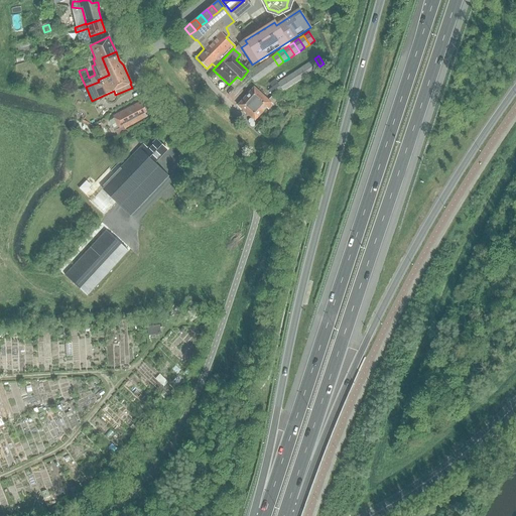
[(273,69),(278,66),(272,56),(267,59),(273,69)]
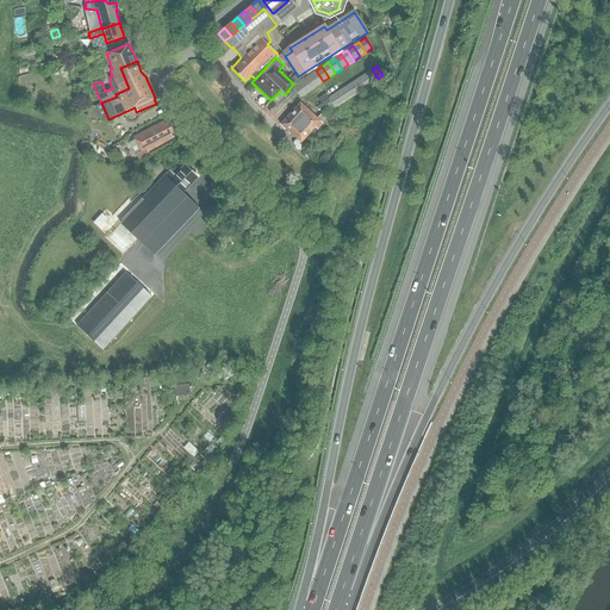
[(372,69),(366,73),(373,82),(378,79),(372,69)]
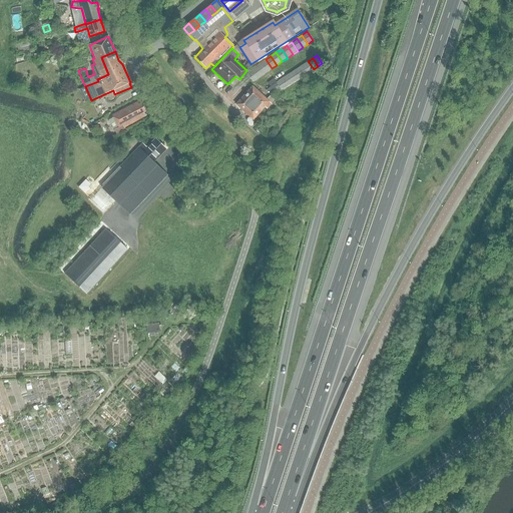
[(272,68),(266,59),(261,63),(267,72),(272,68)]
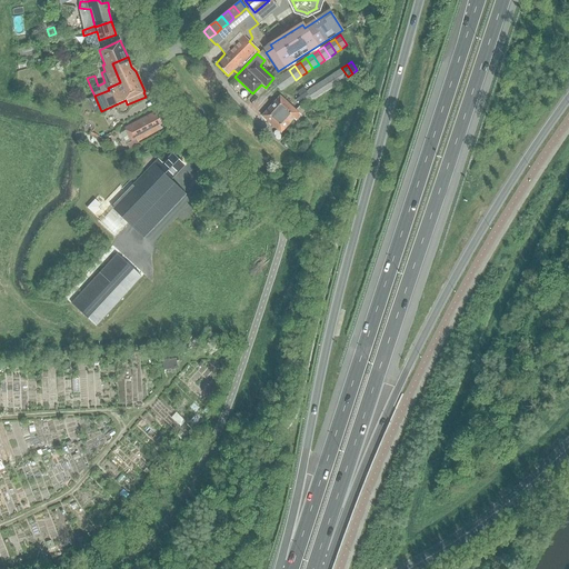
[(341,68),(337,70),(343,80),(348,77),(341,68)]
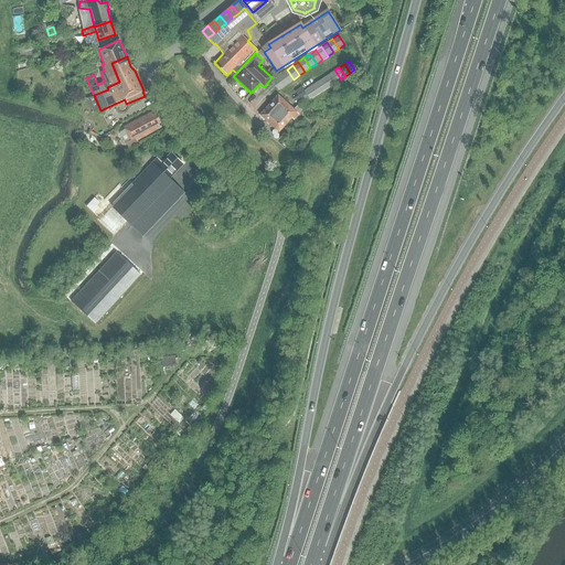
[(288,83),(294,80),(287,70),(281,73),(288,83)]
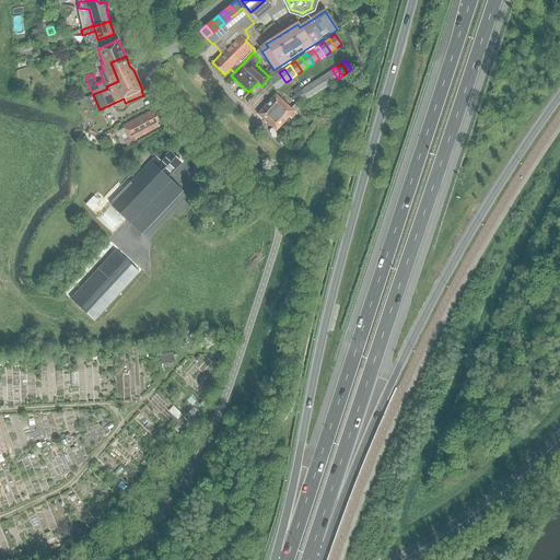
[(331,69),(327,72),(334,81),(338,79),(331,69)]
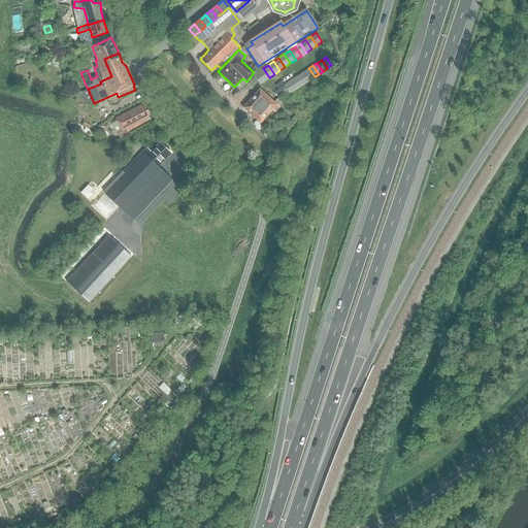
[(269,77),(263,68),(258,72),(264,81),(269,77)]
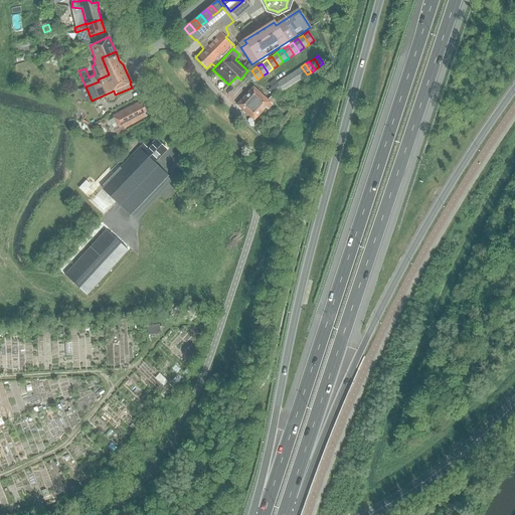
[(301,66),(297,69),(303,77),(307,74),(301,66)]
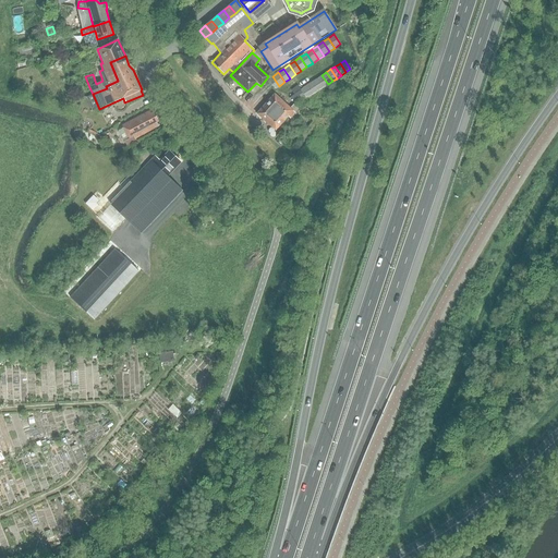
[(322,75),(317,77),(324,87),(328,84),(322,75)]
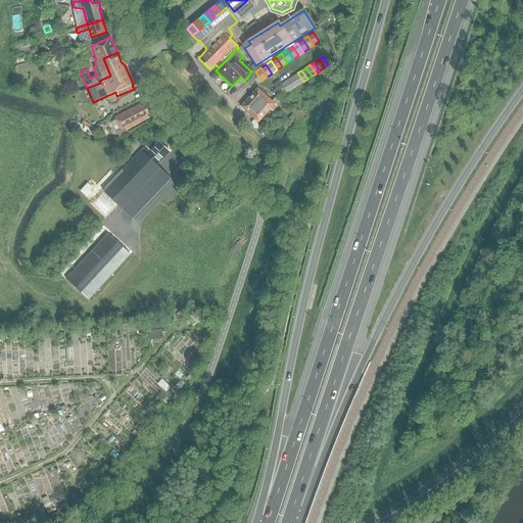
[(256,84),(262,81),(255,72),(250,75),(256,84)]
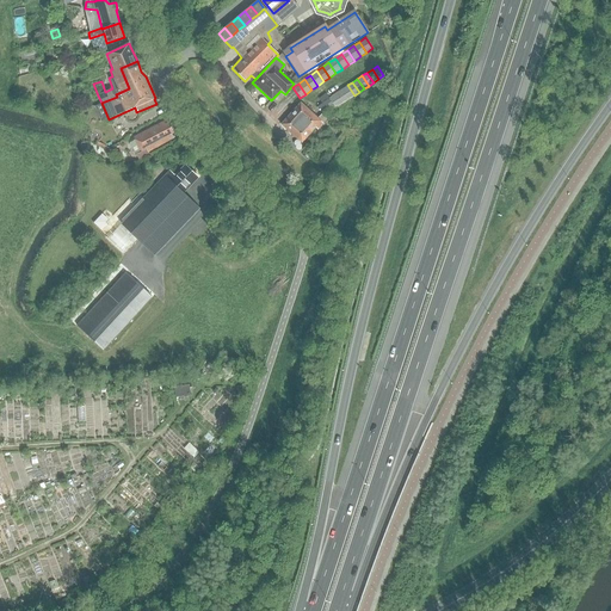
[(347,85),(343,88),(350,98),(355,96),(347,85)]
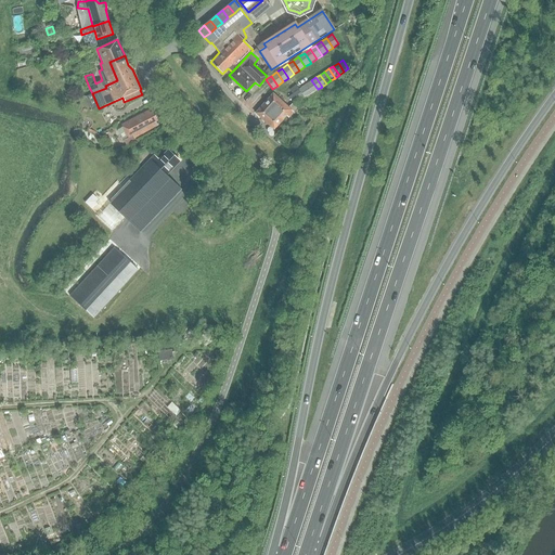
[(311,80),(307,84),(313,92),(318,89),(311,80)]
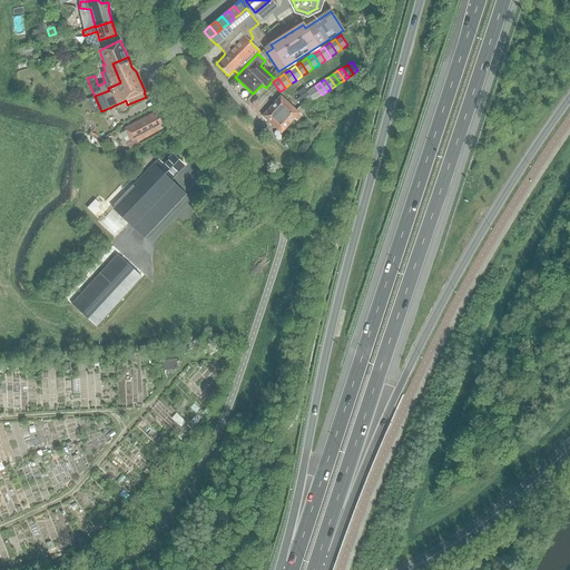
[(315,86),(311,89),(317,98),(322,95),(315,86)]
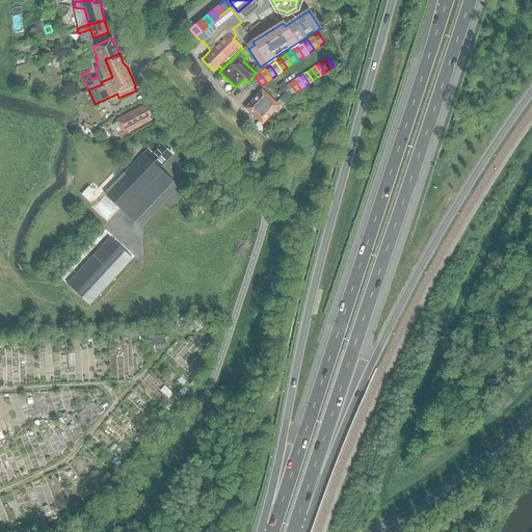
[(296,91),(290,83),(286,85),(291,95),(296,91)]
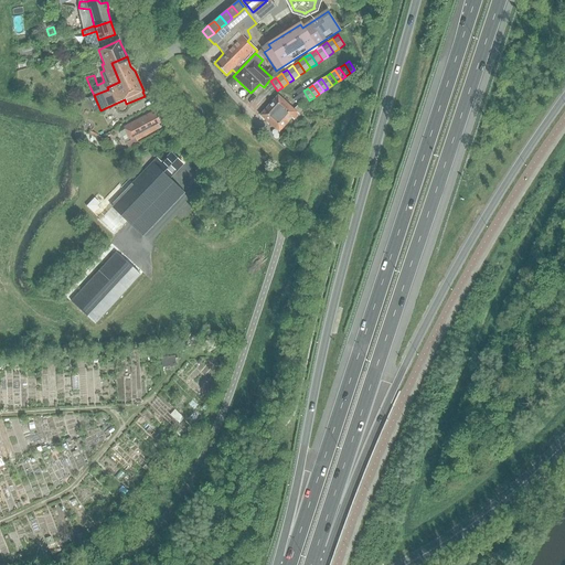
[(268,124),(272,126),(278,132),(290,118),(294,120),(298,115),(302,108),(305,110),(311,103),(302,92),(292,98),(297,105),(292,109),(286,104),(268,124)]
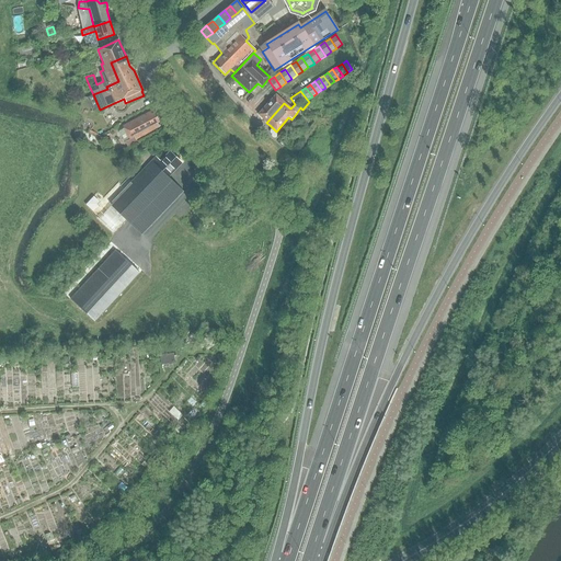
[(258,114),(266,123),(284,103),(275,95),(258,114)]
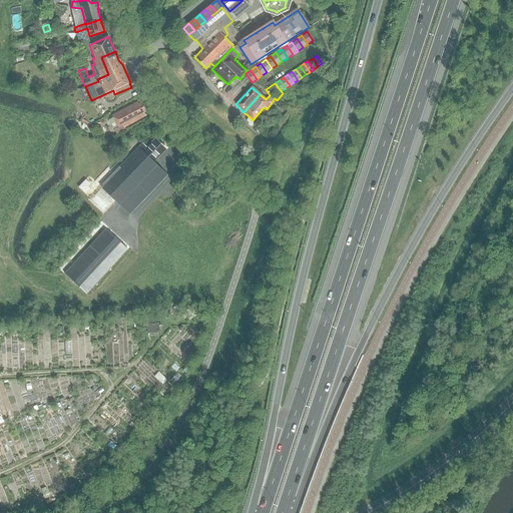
[(143,113),(146,111),(141,102),(137,104),(137,102),(111,114),(118,127),(123,125),(124,127),(145,116),(143,113)]
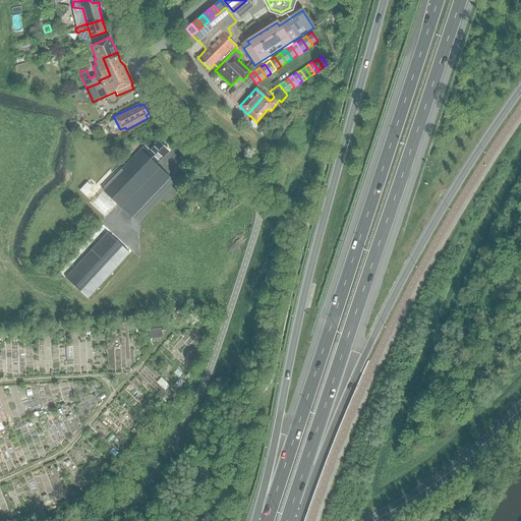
[(120,129),(116,132),(118,136),(127,131),(126,129),(125,127),(120,129)]
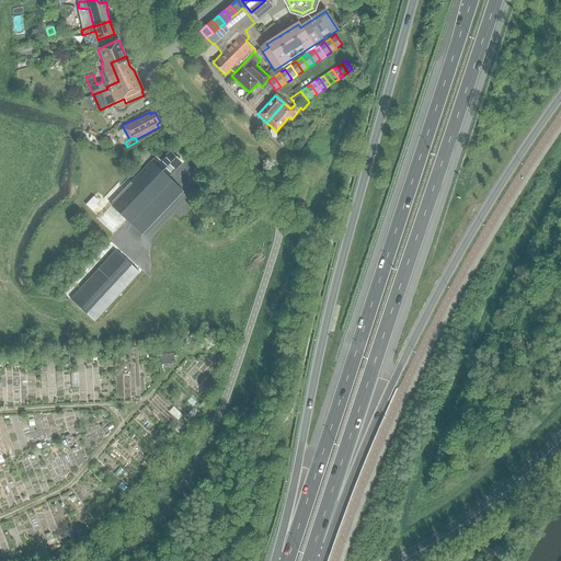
[(156,157),(110,204),(111,205),(98,218),(112,232),(125,219),(141,235),(183,192),(168,178),(181,163),(170,151),(160,161),(156,157)]
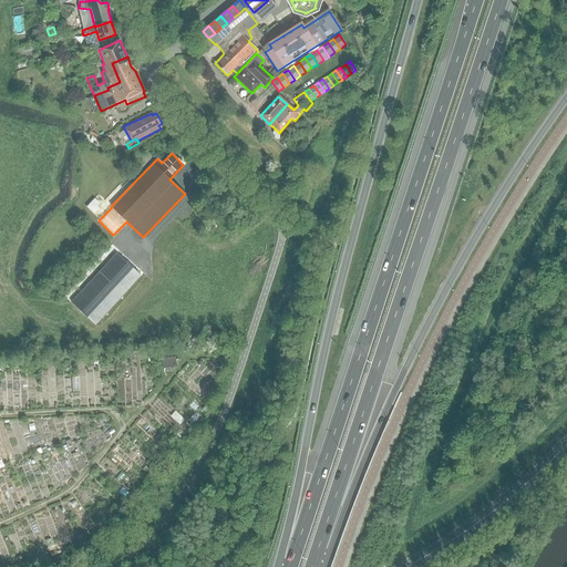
[(86,206),(93,212),(101,204),(94,197),(86,206)]
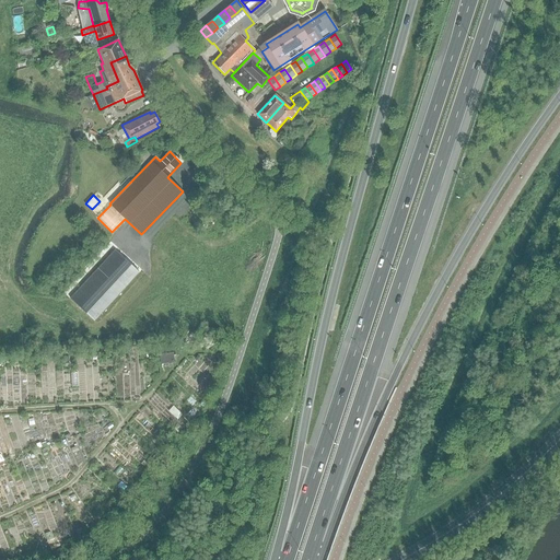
[(114,249),(70,298),(96,322),(140,273),(114,249)]
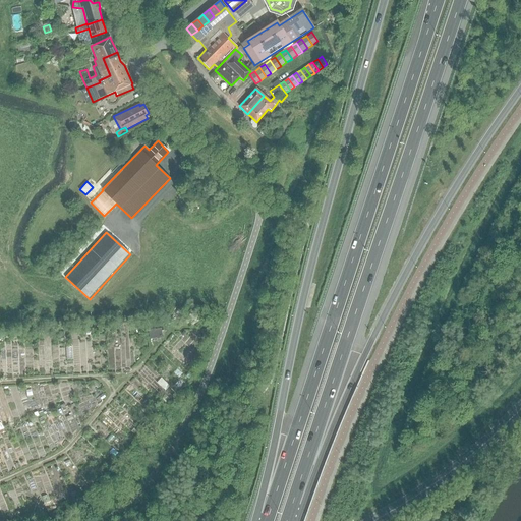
[(162,337),(161,329),(149,330),(150,339),(162,337)]
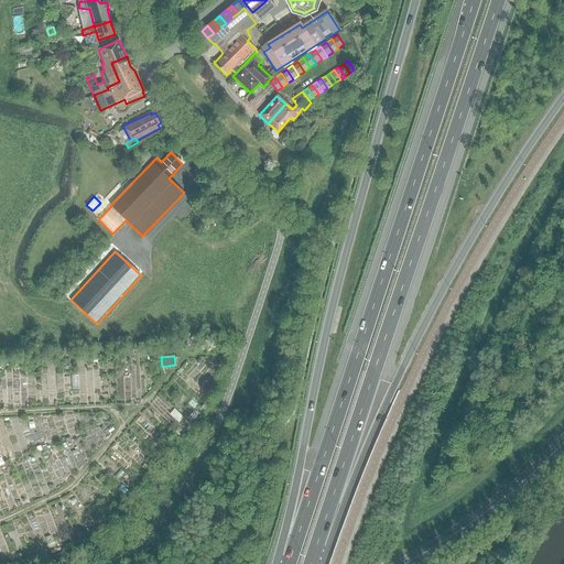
[(129,489),(133,484),(129,479),(125,485),(129,489)]
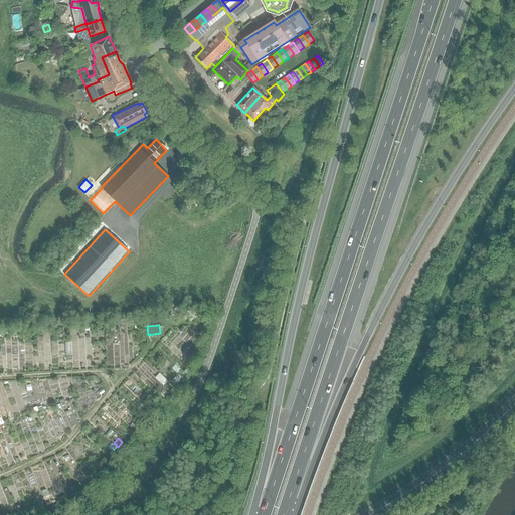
[(116,448),(112,443),(108,446),(113,451),(116,448)]
